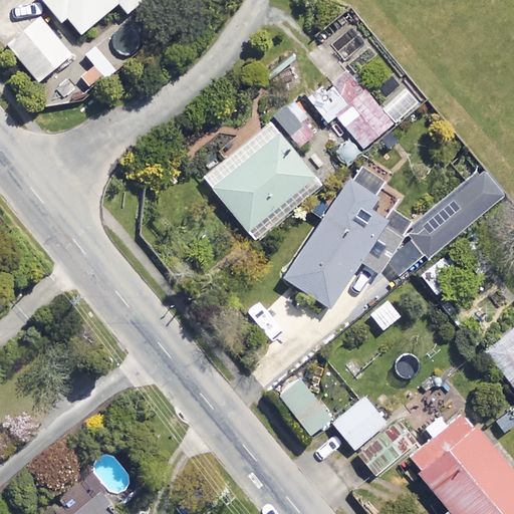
[(41,0),(62,24),(66,20),(78,36),(117,4),(127,17),(148,0),(41,0)]
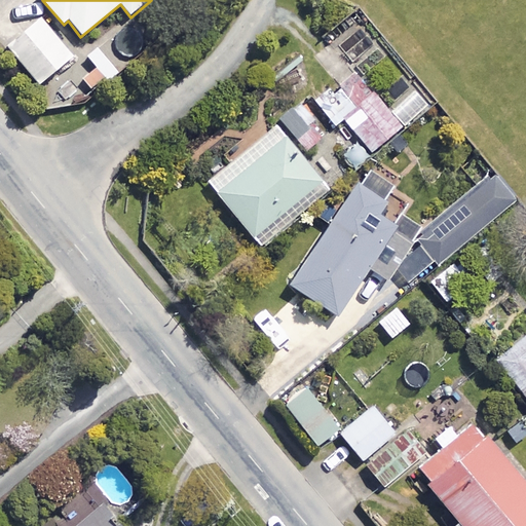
[(70,57),(37,19),(5,46),(37,84),(70,57)]
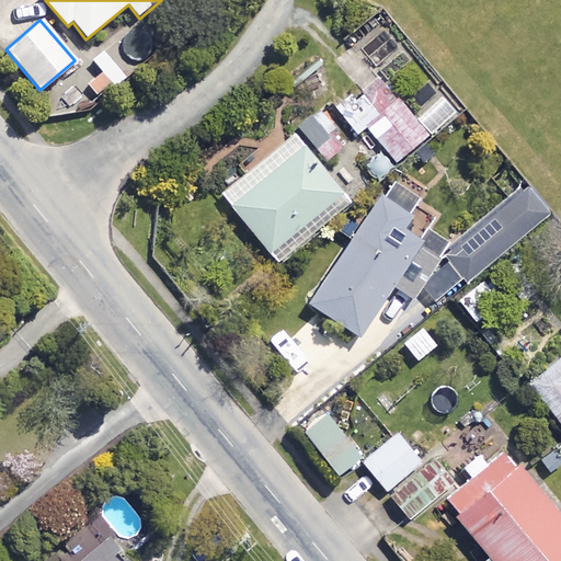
[(384,81),(342,112),(361,136),(368,129),(393,162),(456,116),(443,100),(413,121),(384,81)]
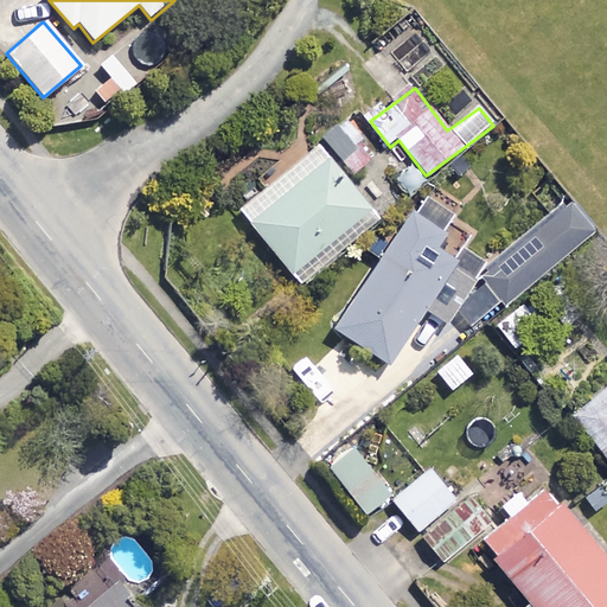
[(299,285),(398,203),(338,131),(238,212),(299,285)]
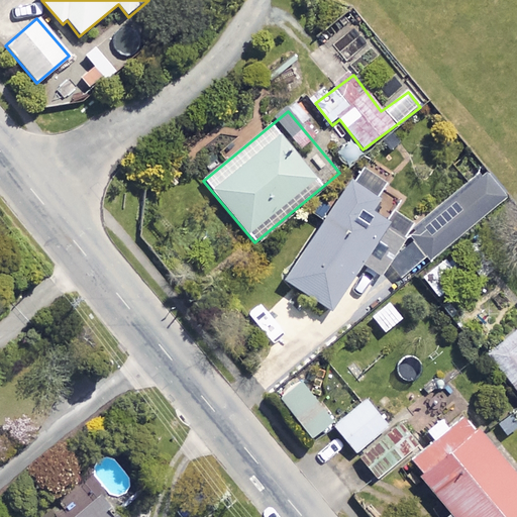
[(379,277),(414,226),(391,210),(383,221),(370,211),(387,187),(359,169),(284,279),(329,311),(362,265),(379,277)]
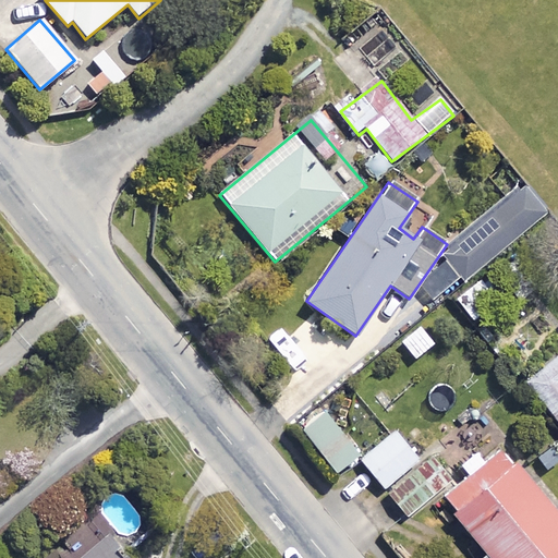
[(443,256),(462,281),(543,215),(523,190),(443,256)]
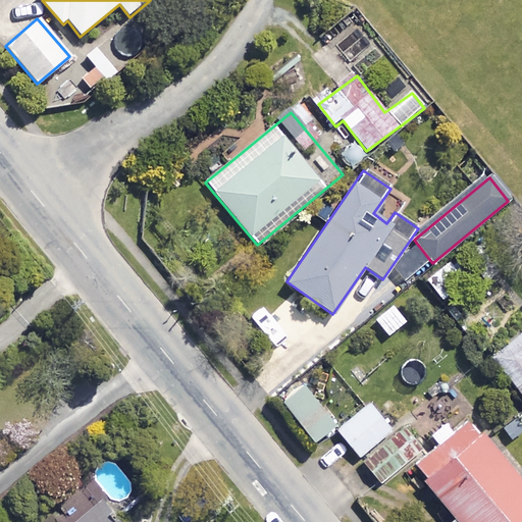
[(405,321),(392,306),(373,321),(386,336),(405,321)]
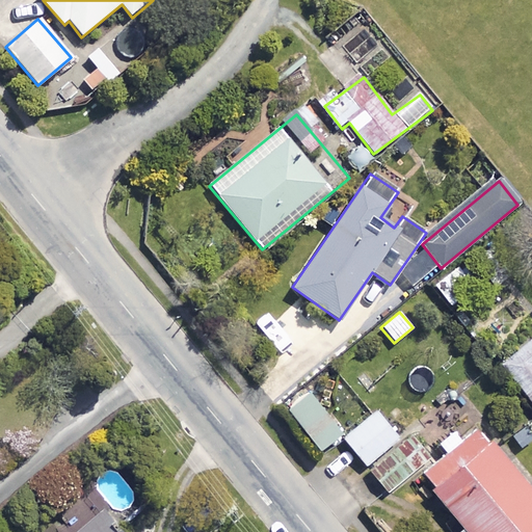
[(531,406),(531,339),(499,364),(531,406)]
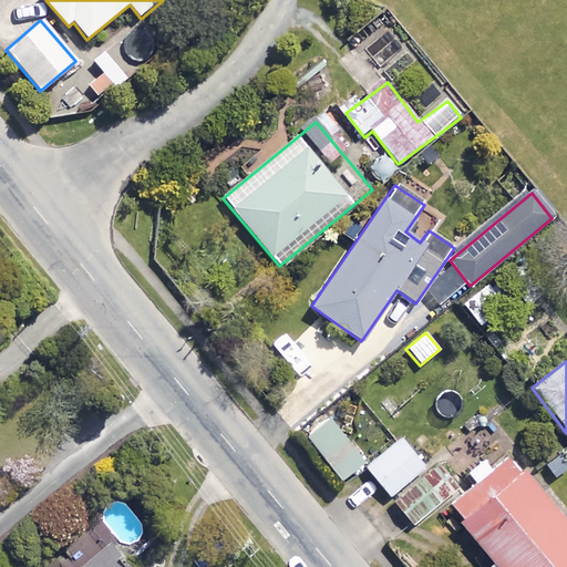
[(363,463),(327,416),(303,435),(340,482),(363,463)]
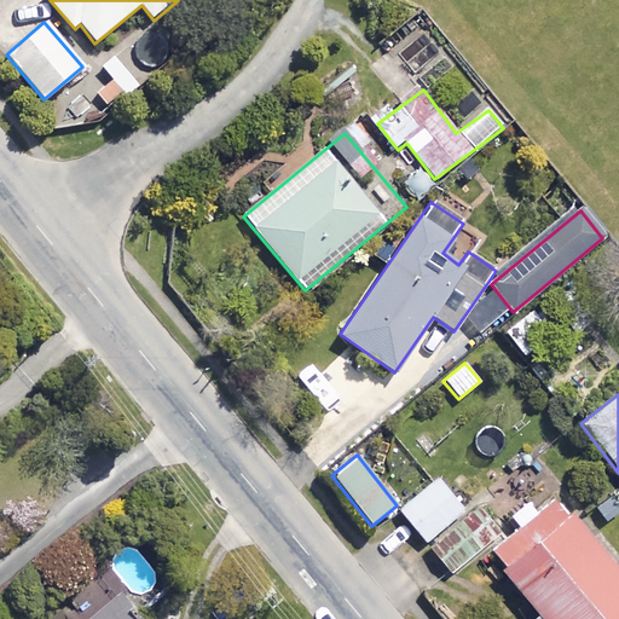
[(463,512),(438,479),(399,509),(424,542),(463,512)]
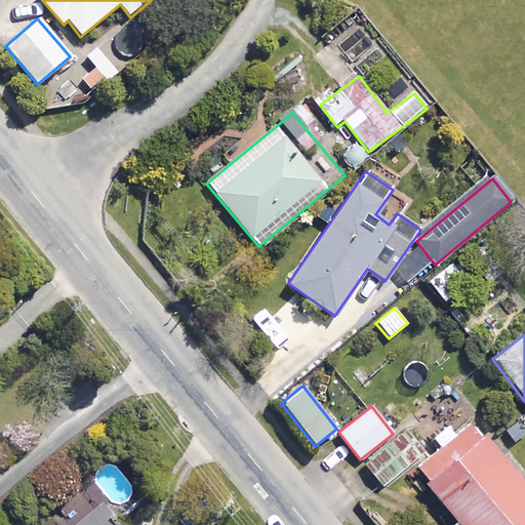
[(431,437),(441,449),(415,470),(458,524),(524,524),(524,487),(474,423),(457,436),(448,423),(431,437)]
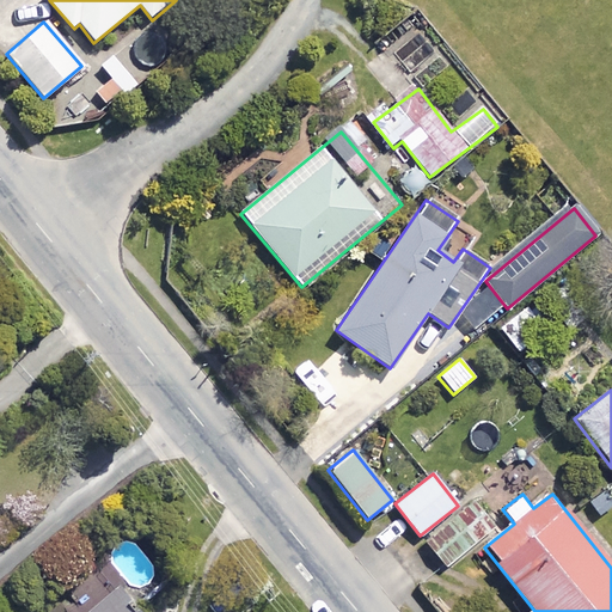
[(484,537),(463,510),(424,542),(446,567),(484,537)]
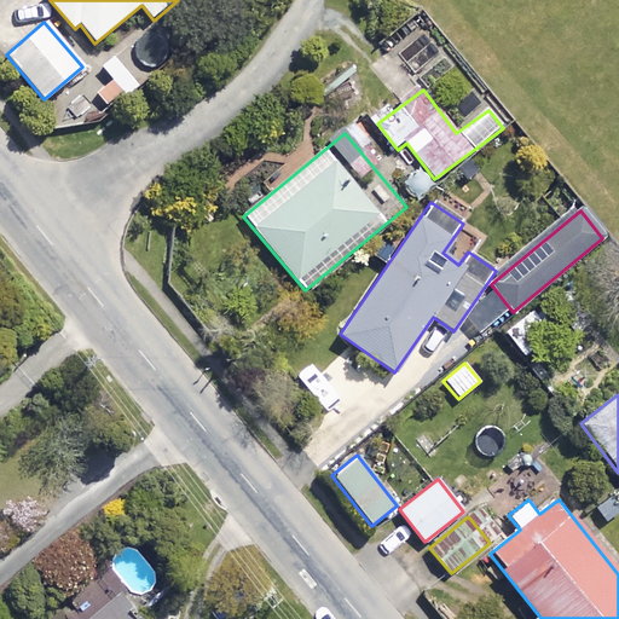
[(139,618),(120,595),(91,618),(139,618)]
